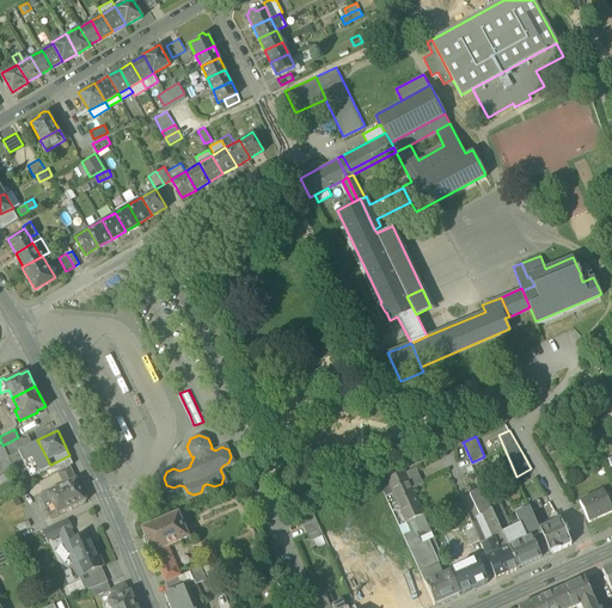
[(2,446),(7,455),(20,448),(16,438),(2,446)]
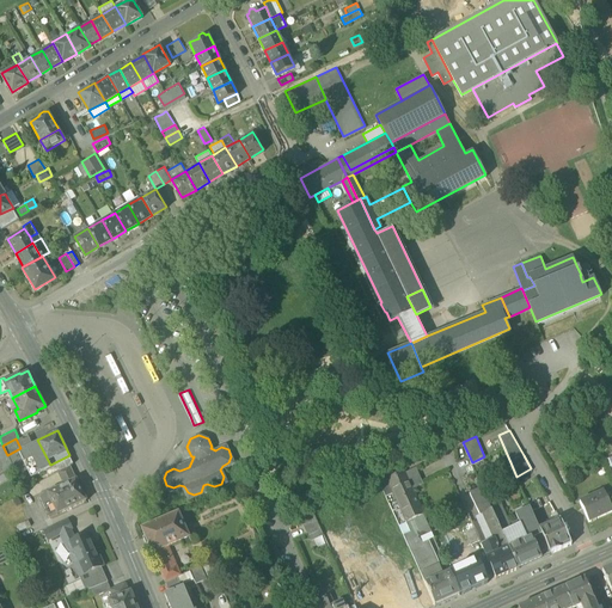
[(20,448),(7,455),(12,466),(14,474),(28,468),(31,474),(50,465),(37,440),(20,448)]
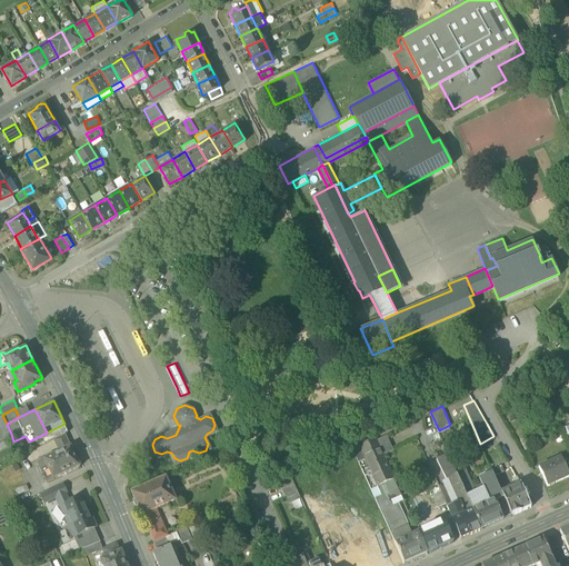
[(0,439),(11,434),(7,424),(2,415),(0,415),(0,439)]
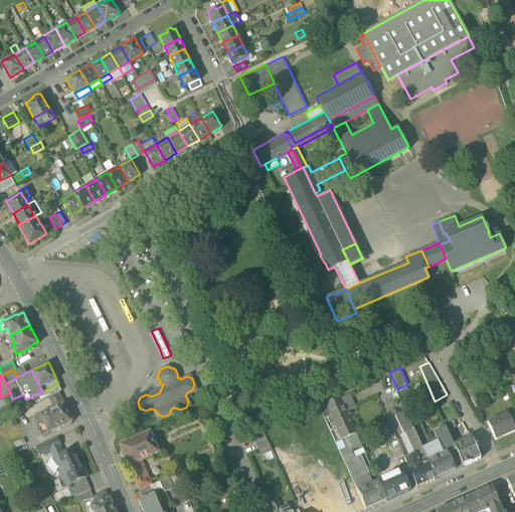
[(61,389),(58,383),(46,389),(49,395),(58,390),(61,389)]
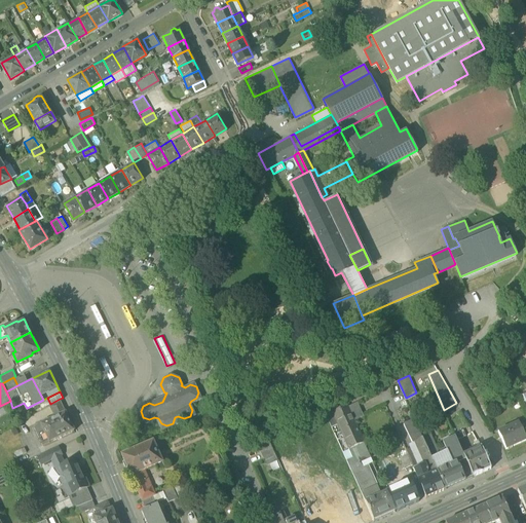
[(49,404),(54,415),(64,411),(65,410),(60,399),(50,404),(49,404)]
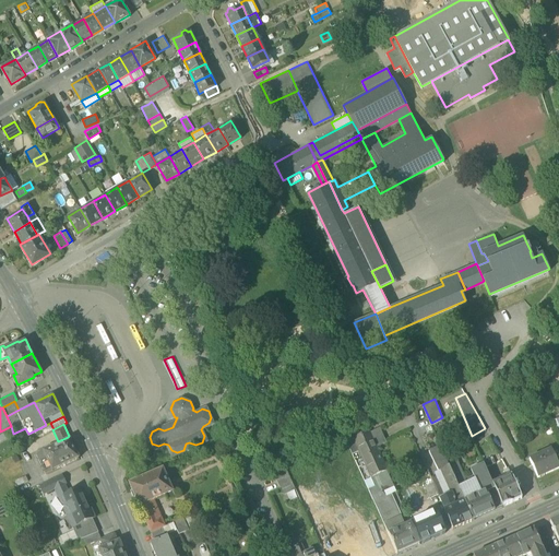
[(380,426),(369,430),(376,446),(387,440),(380,426)]
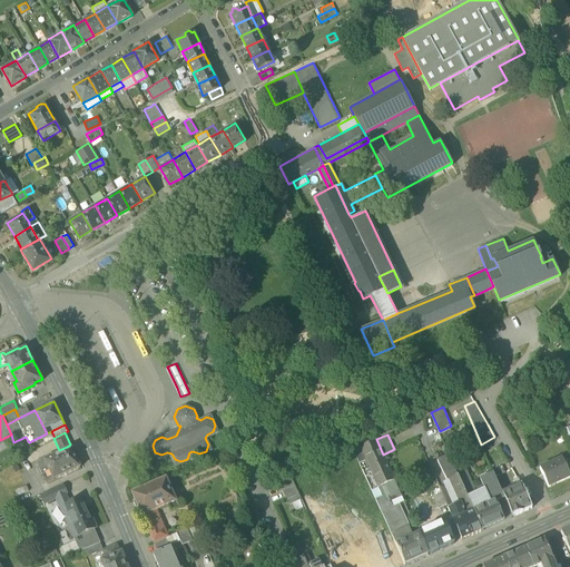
[(377,502),(392,534),(408,527),(396,502),(394,504),(392,499),(401,495),(383,455),(376,439),(375,438),(360,445),(366,459),(377,485),(382,495),(375,498),(377,502)]
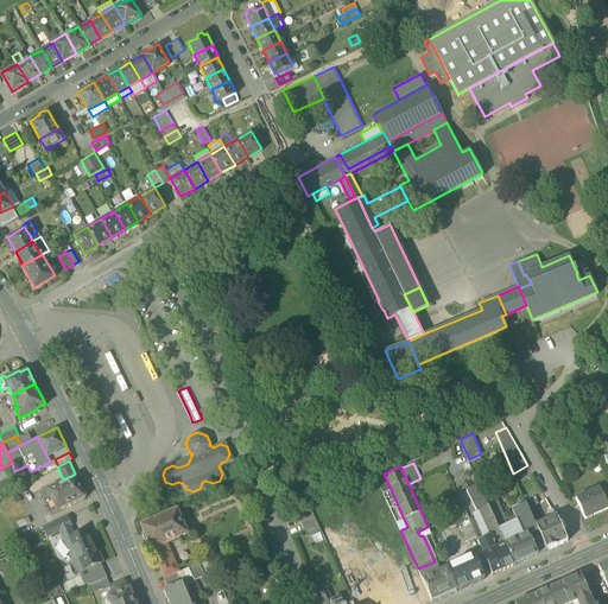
[(63,479),(46,487),(56,509),(86,495),(75,474),(74,475),(63,479)]
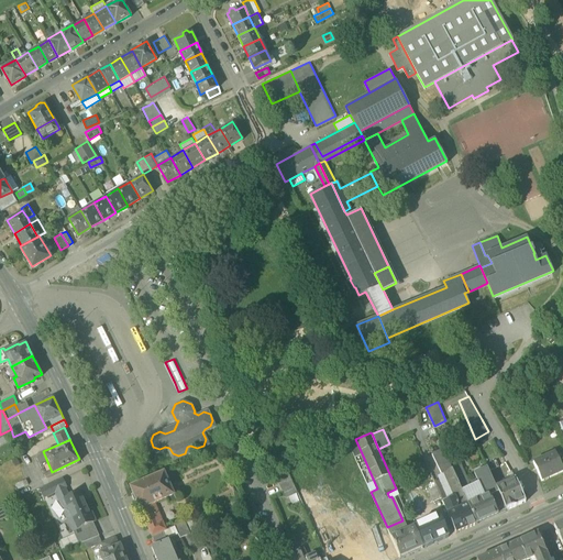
[(349,442),(355,456),(362,453),(355,439),(349,442)]
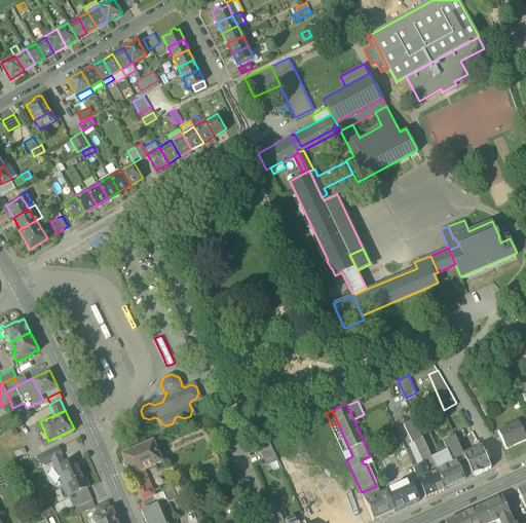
[(426,444),(422,437),(420,431),(419,428),(414,417),(404,422),(409,434),(412,441),(414,440),(418,448),(426,444)]
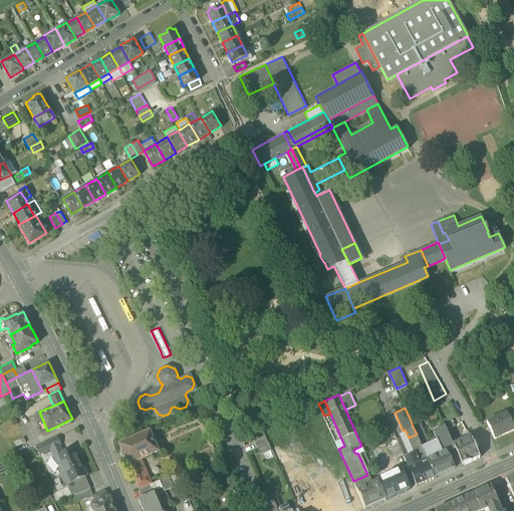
[(41,434),(47,431),(39,412),(33,415),(41,434)]
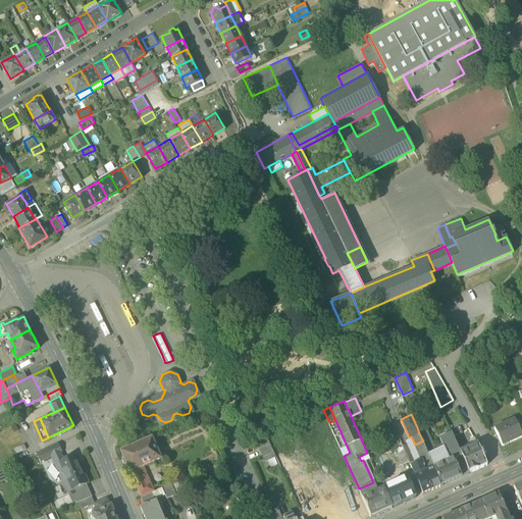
[(493,427),(502,444),(504,444),(508,442),(521,434),(515,418),(493,427)]
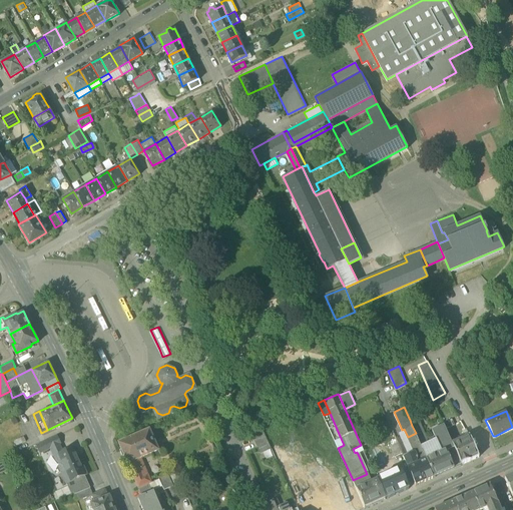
[(436,438),(429,442),(420,422),(416,417),(410,420),(412,426),(416,433),(421,446),(426,458),(442,451),(436,438)]
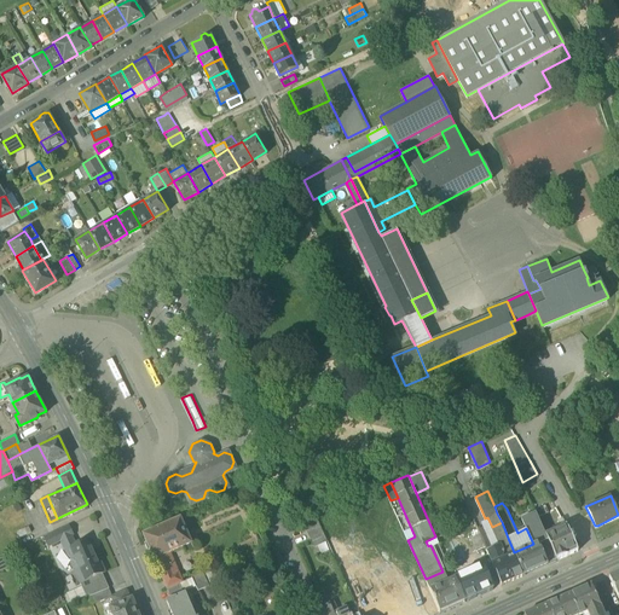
[(536,511),(537,515),(548,510),(545,503),(544,503),(544,504),(534,508),(536,511)]
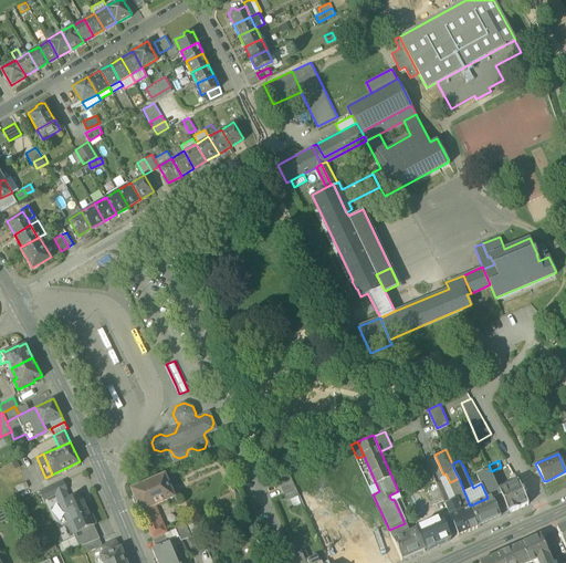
[(432,473),(428,462),(419,466),(423,477),(432,473)]
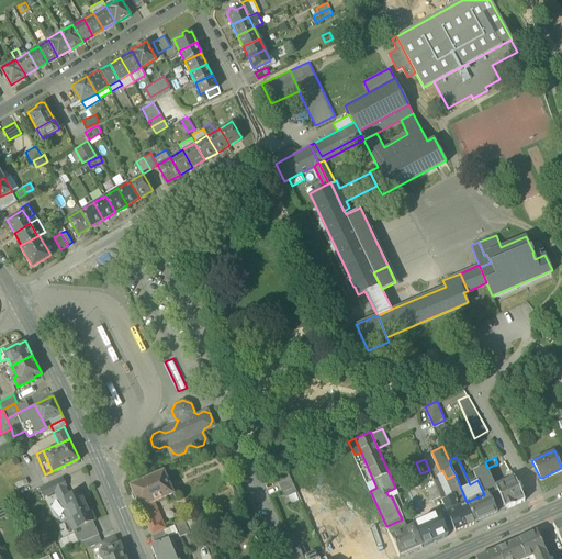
[(312,506),(315,515),(348,500),(340,483),(355,477),(347,460),(319,472),(323,481),(317,483),(321,491),(313,494),(317,504),(312,506)]
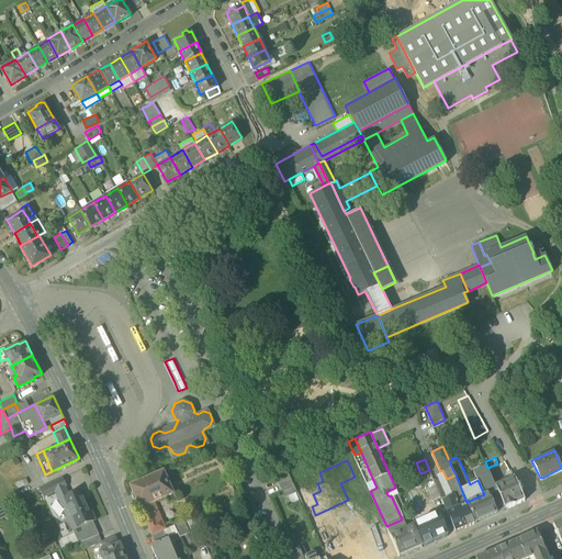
[(484,494),(467,502),(475,521),(475,522),(476,521),(505,507),(495,484),(487,468),(486,465),(473,470),(478,480),(484,494)]
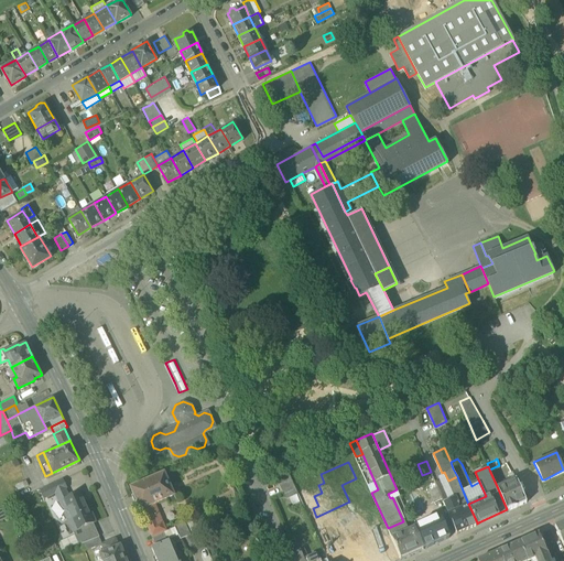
[(130,486),(140,509),(151,505),(155,503),(174,494),(164,471),(130,486)]
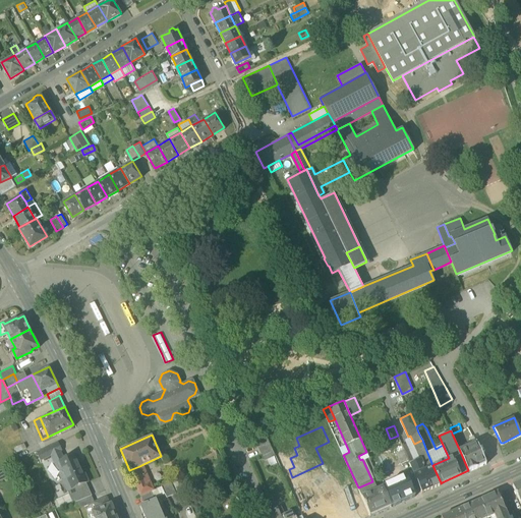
[(255,441),(262,453),(272,448),(267,436),(255,441)]
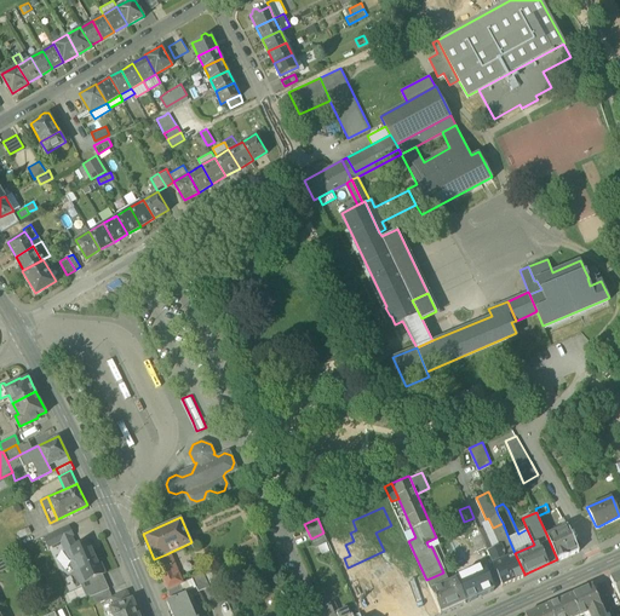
[(481,522),(483,525),(488,536),(493,547),(500,545),(493,528),(488,518),(486,519),(481,522)]
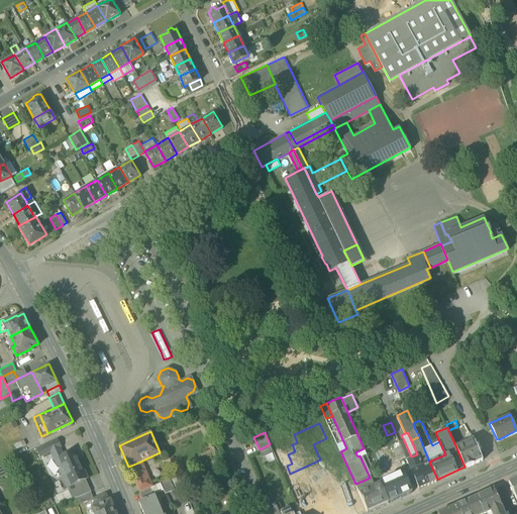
[(418,488),(437,479),(429,461),(424,449),(419,436),(411,440),(417,454),(418,457),(414,459),(417,467),(411,470),(418,488)]
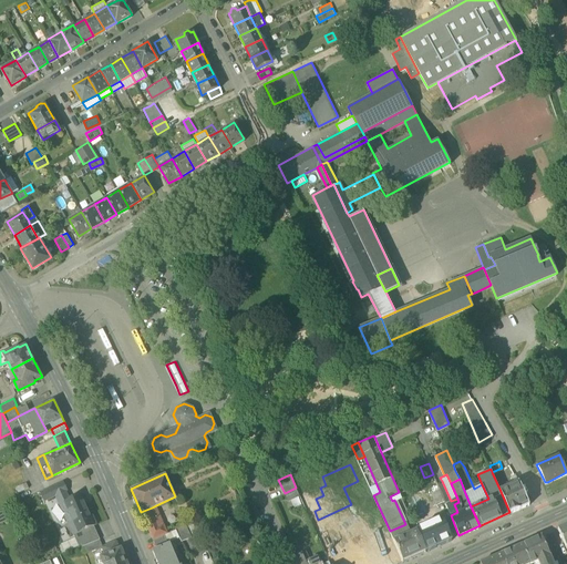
[(40,491),(44,500),(55,494),(57,493),(65,490),(68,489),(63,480),(40,491)]
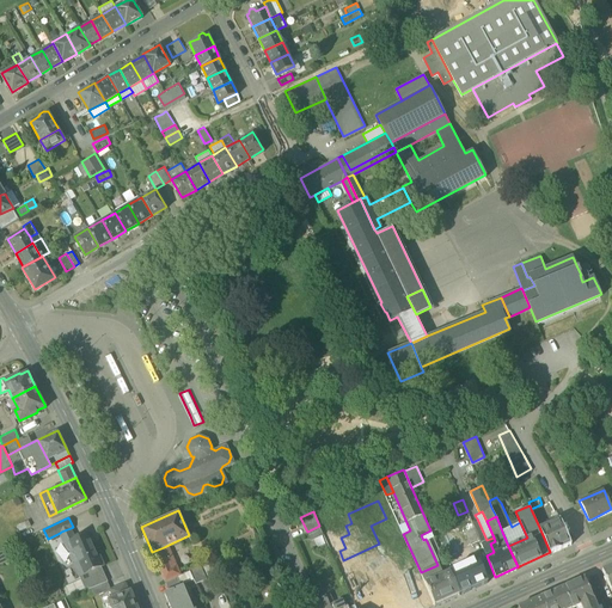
[(539,527),(550,552),(561,547),(571,542),(560,517),(539,527)]
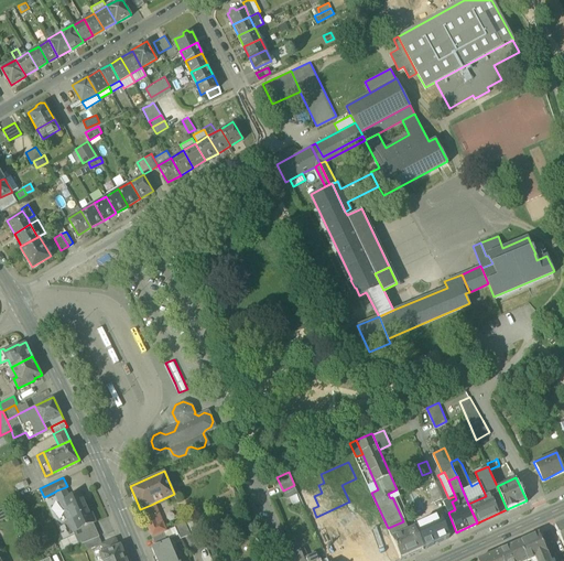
[(14,484),(18,488),(28,484),(24,478),(14,484)]
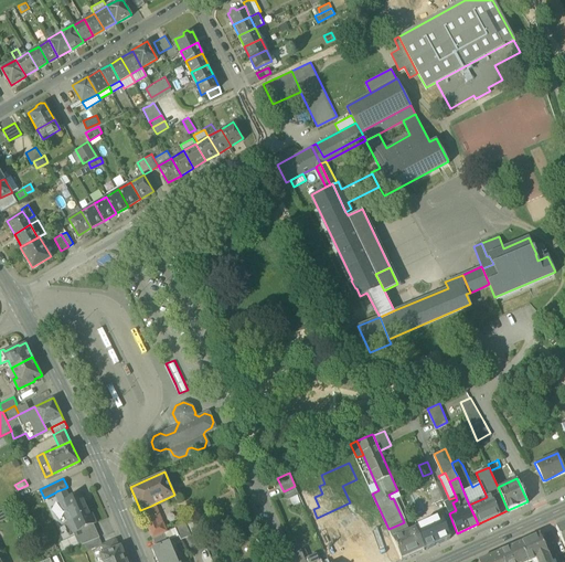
[(449,499),(445,489),(440,479),(435,481),(437,486),(439,491),(443,498),(444,501),(449,499)]
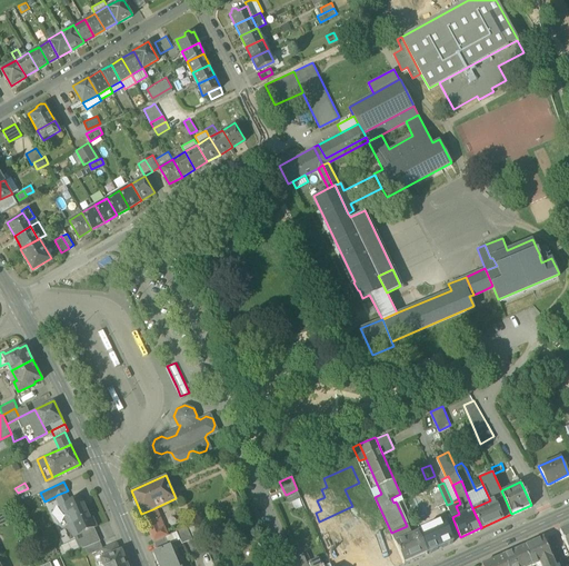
[(370,487),(375,497),(381,494),(377,484),(370,487)]
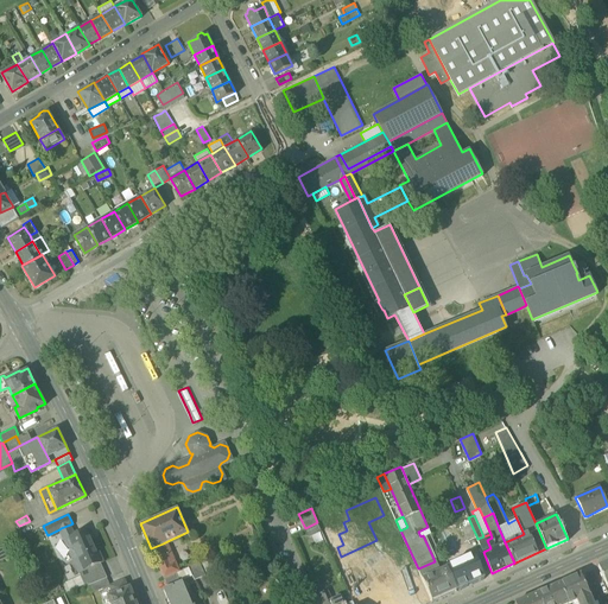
[(321,529),(317,522),(305,528),(308,535),(321,529)]
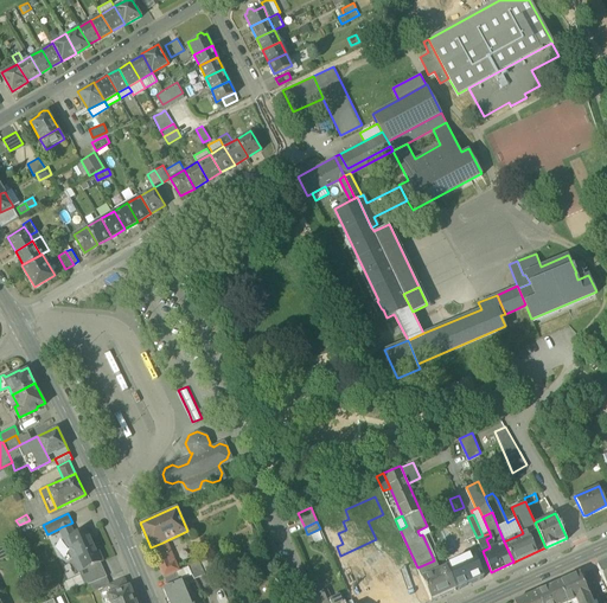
[(461,526),(467,539),(475,534),(472,527),(470,521),(461,526)]
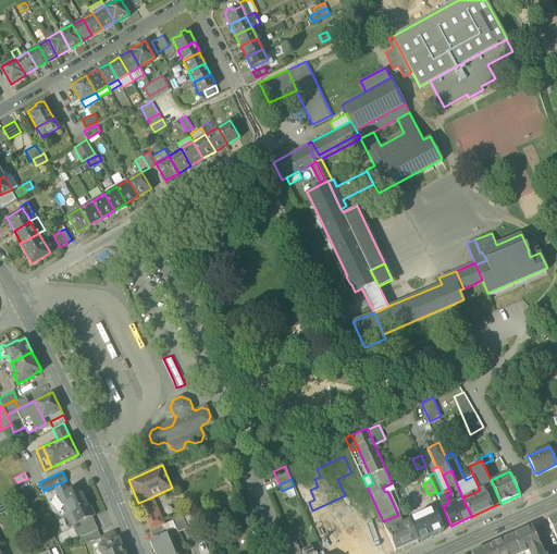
[(72,509),(62,490),(67,488),(64,481),(56,484),(54,485),(67,512),(72,509)]
